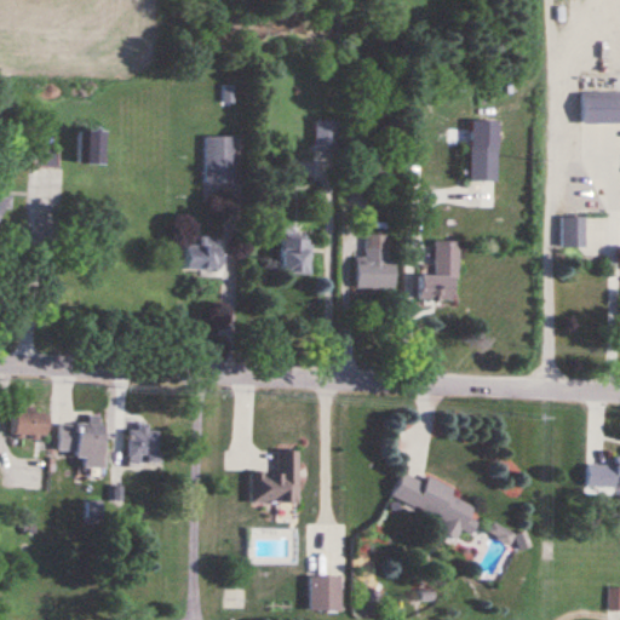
[(619,120),(573,120),(574,91),(619,91),(619,120)]
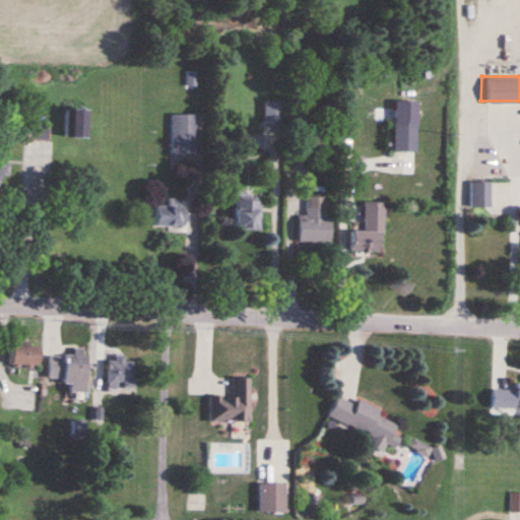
[(262,101),(276,102),(275,122),(261,122),(262,101)]
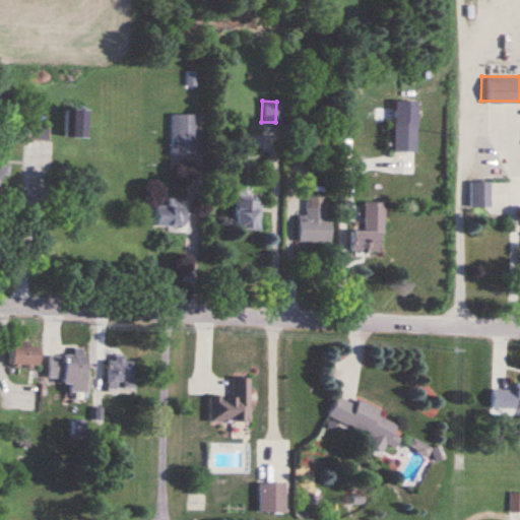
[(61,136),(62,110),(84,111),(83,136),(61,136)]
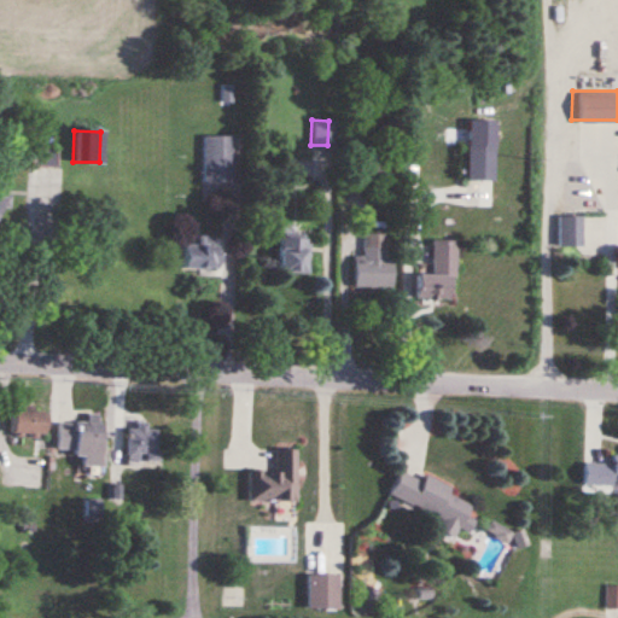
[(203,136),(228,138),(227,178),(202,178),(203,136)]
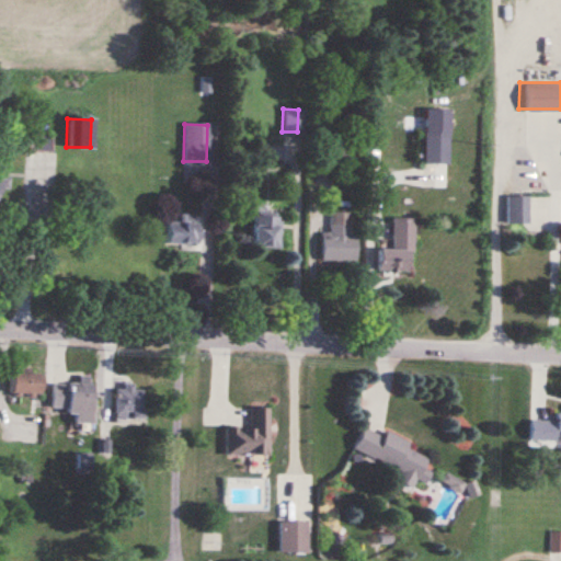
[(426,132),(448,133),(447,163),(425,162),(426,132)]
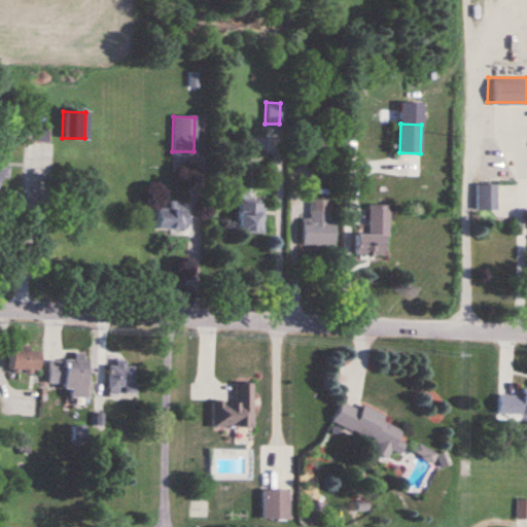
[(25,140),(26,126),(48,126),(47,141),(25,140)]
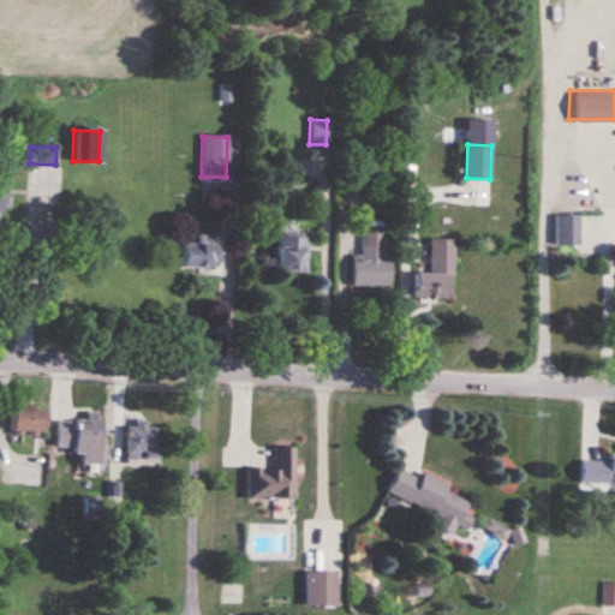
[(292,156),(291,172),(270,171),(270,156),(292,156)]
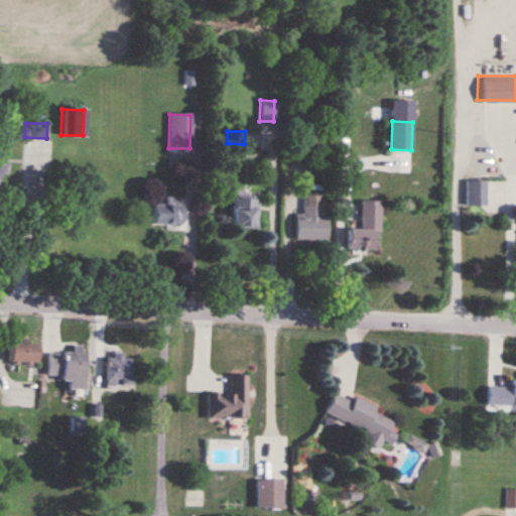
[(485,181),(485,204),(467,204),(468,181),(485,181)]
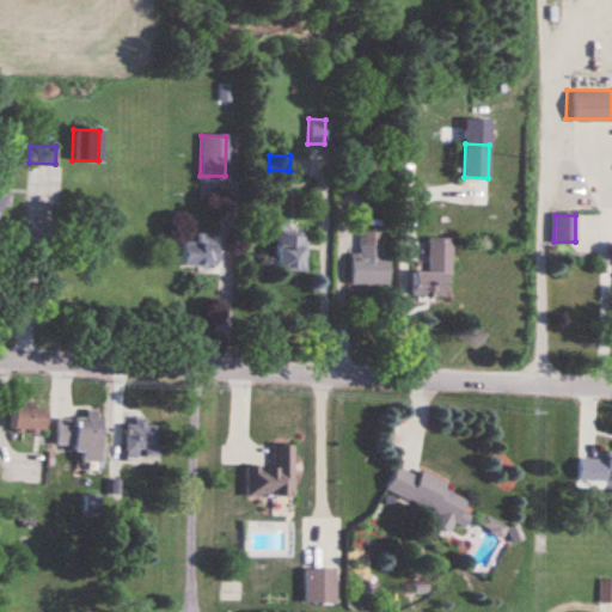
[(352,282),(352,254),(359,254),(360,231),(384,231),(383,256),(390,256),(389,283),(352,282)]
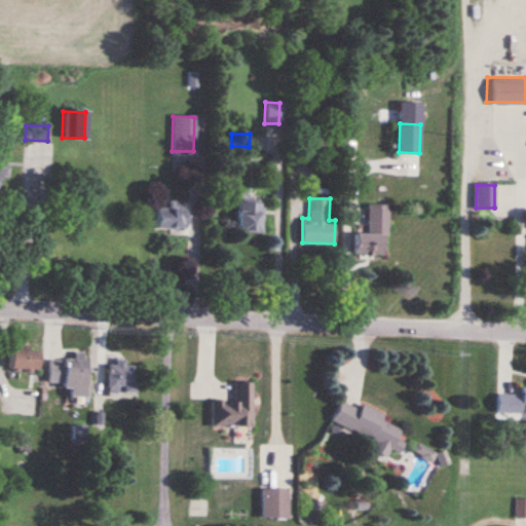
[(262,202),(261,231),(235,230),(236,201),(262,202)]
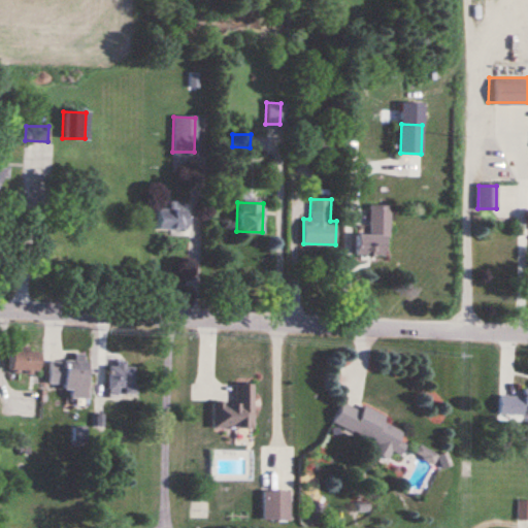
[(156,209),(167,209),(167,204),(184,204),(184,232),(156,231),(156,209)]
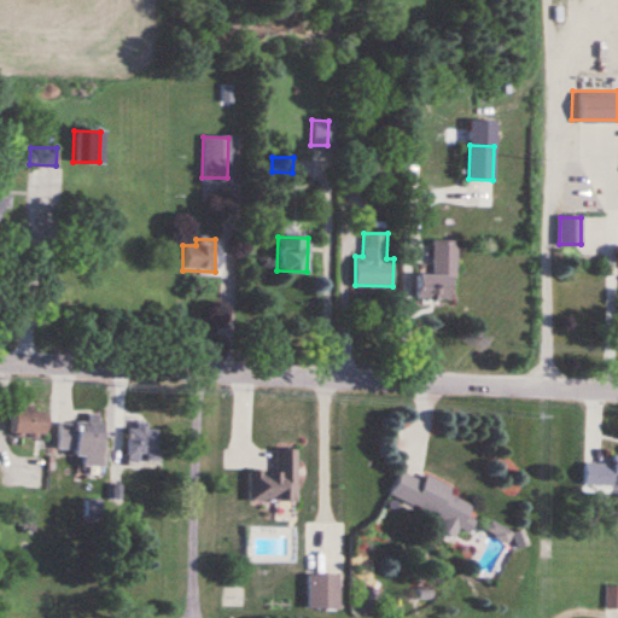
[(433,240),(456,240),(454,299),(421,299),(421,275),(432,275),(433,240)]
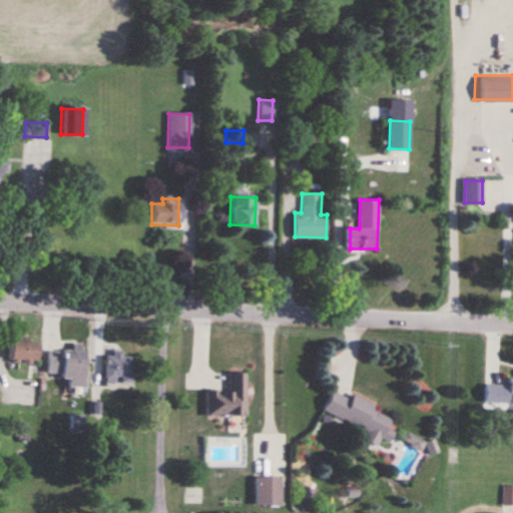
[(35,342),(8,342),(8,360),(35,360),(35,342)]
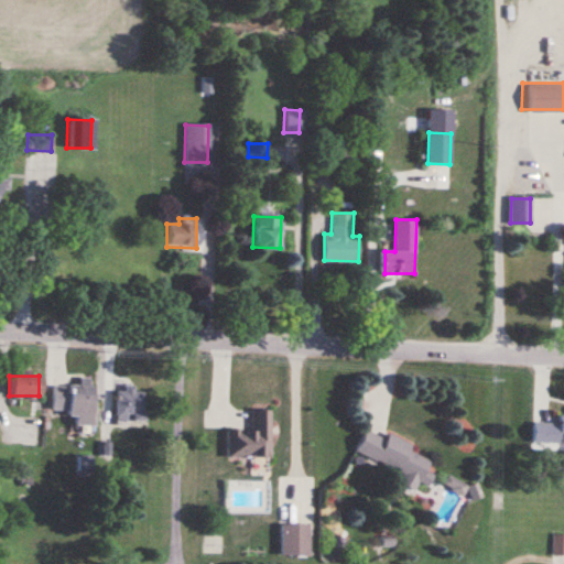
[(51,386),(78,386),(79,378),(97,378),(96,427),(75,426),(75,418),(66,416),(66,412),(50,411),(51,386)]
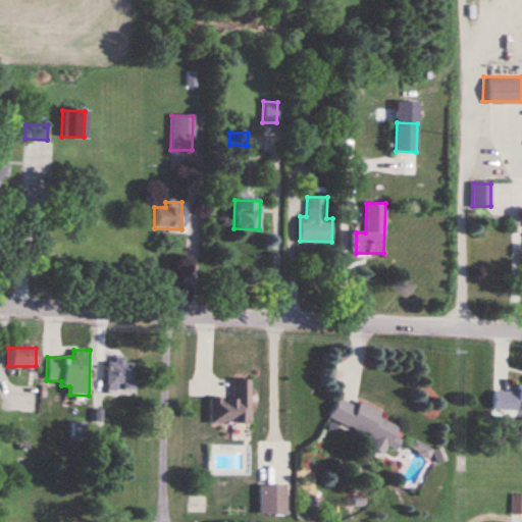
[(106,356),(106,394),(136,394),(136,380),(133,380),(133,356),(106,356)]
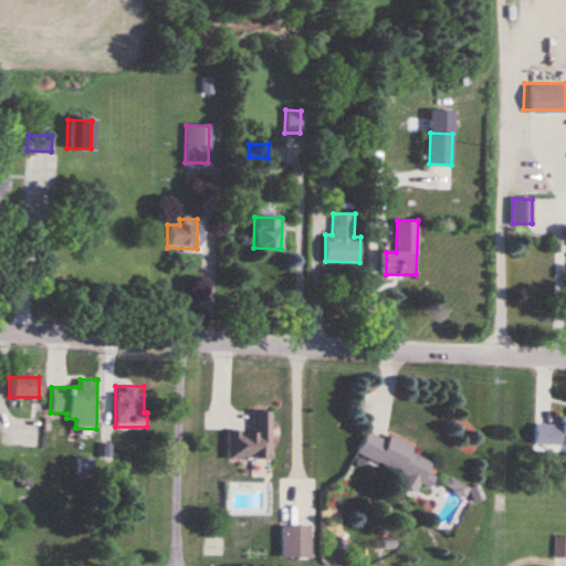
[(271,412),(270,460),(228,459),(229,432),(252,433),(252,411),(271,412)]
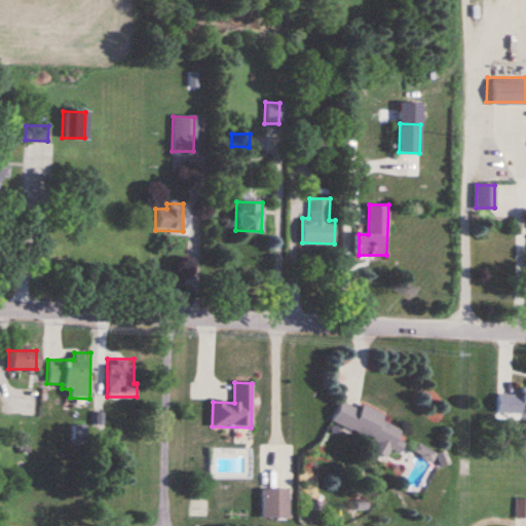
[(520,395),(496,393),(495,413),(521,414),(521,409),(525,409),(525,386),(520,386),(520,395)]
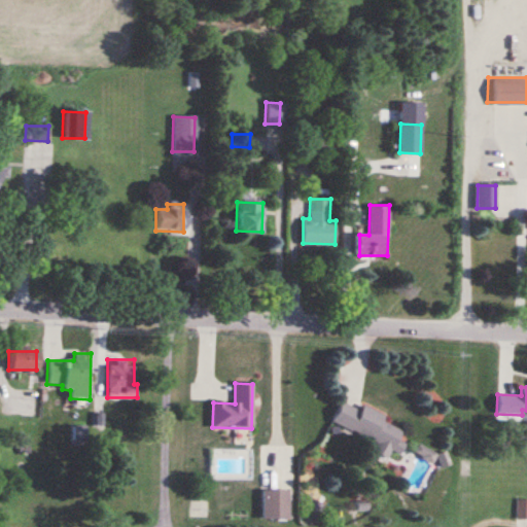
[(382,422),(400,431),(397,438),(405,443),(398,455),(390,451),(387,458),(372,450),(375,444),(332,421),(343,401),(358,410),(361,405),(385,417),(382,422)]
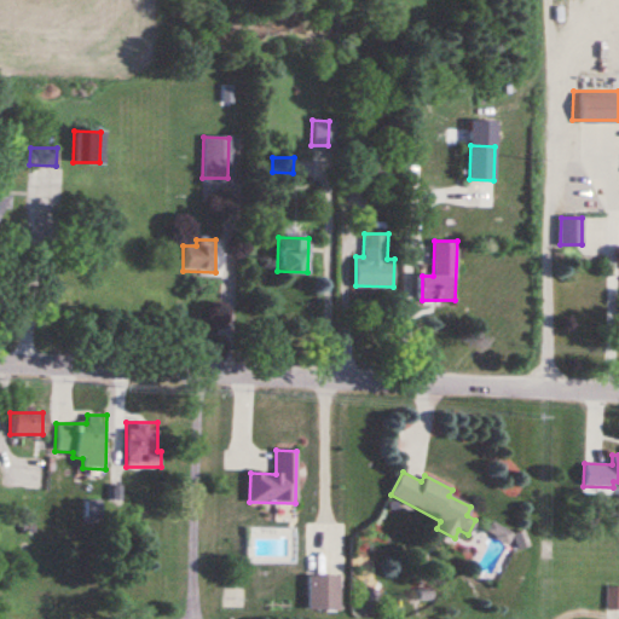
[(21,524),(35,525),(35,533),(19,533),(21,524)]
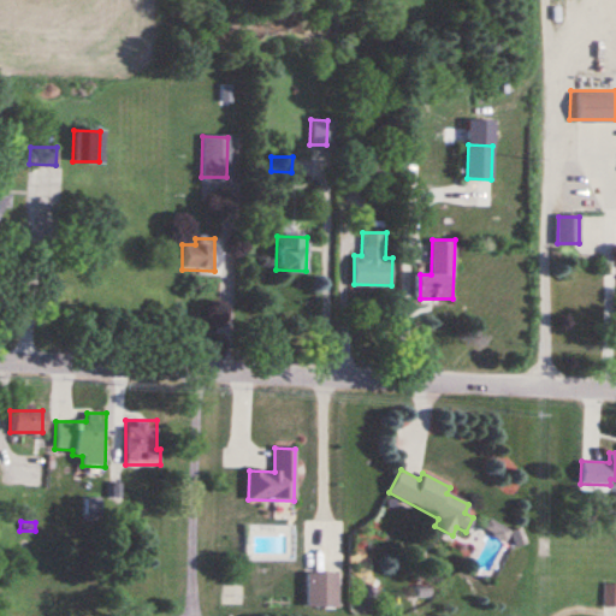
[(307,574),(337,574),(337,606),(306,606),(307,574)]
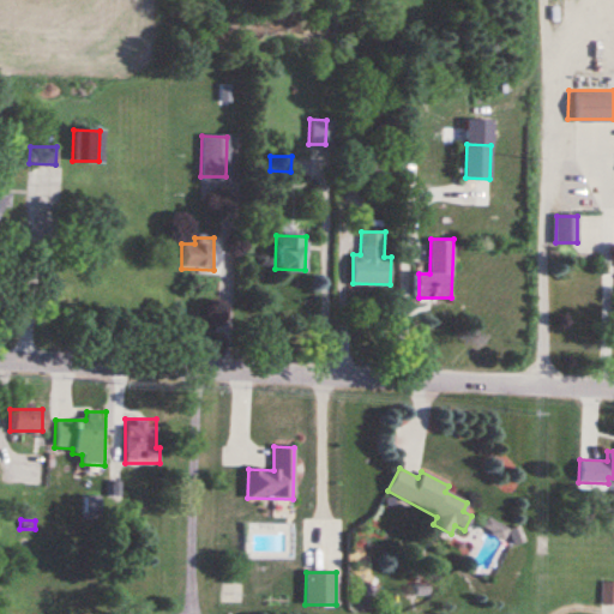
[(600,605),(613,605),(613,583),(601,583),(600,605)]
